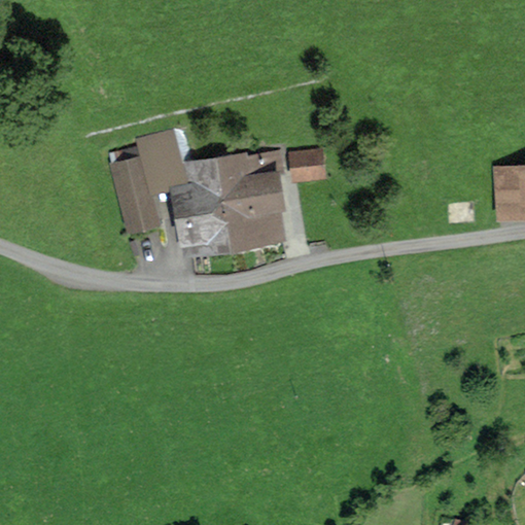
[(151,195),(170,189),(182,258),(236,249),(217,155),(181,163),(172,129),(136,139),(138,147),(151,195)]
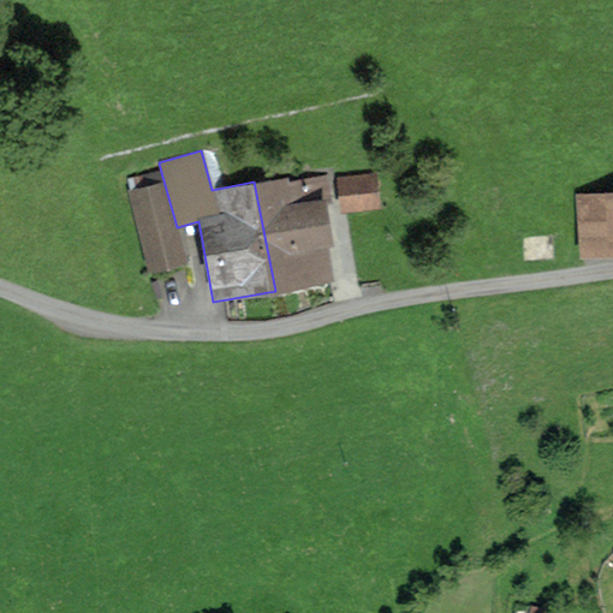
[(126,191),(148,271),(185,261),(177,227),(161,172),(128,182),(130,190),(126,191)]
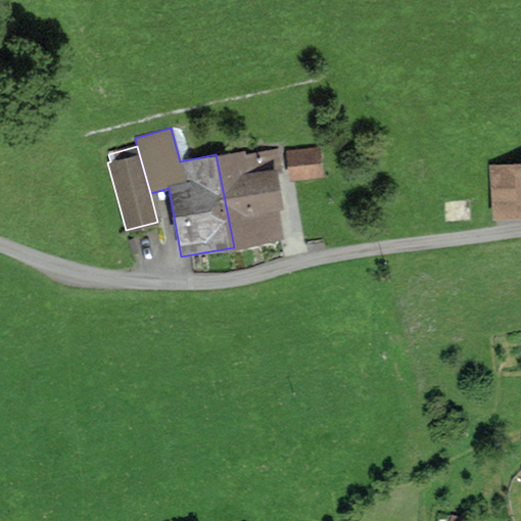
[(323,178),(320,146),(285,150),(288,182),(323,178)]
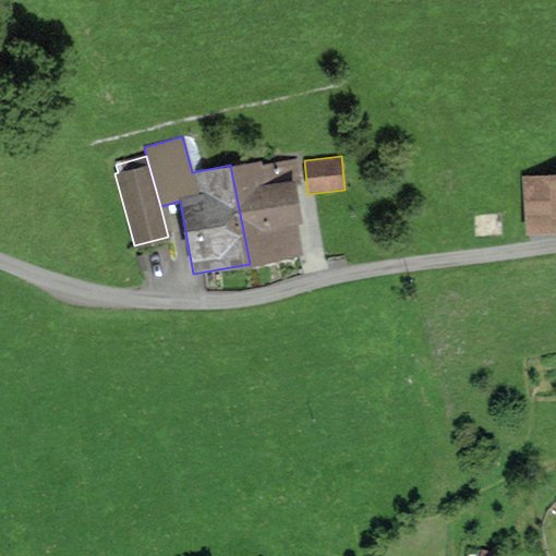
[(261,166),(260,159),(230,165),(250,264),(303,254),(298,222),(302,222),(294,180),(299,179),(295,160),(261,166)]
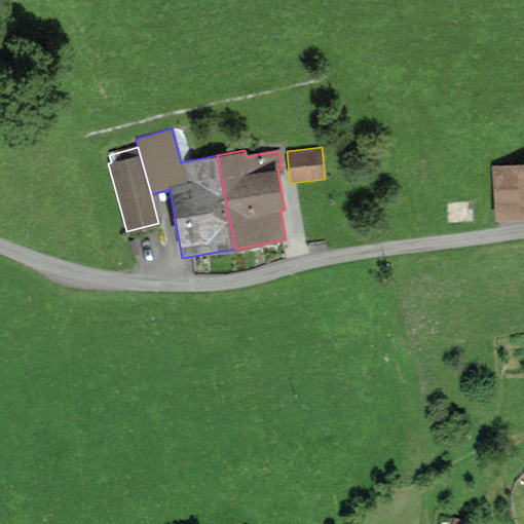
[(523,164),(491,167),(495,223),(523,220),(523,164)]
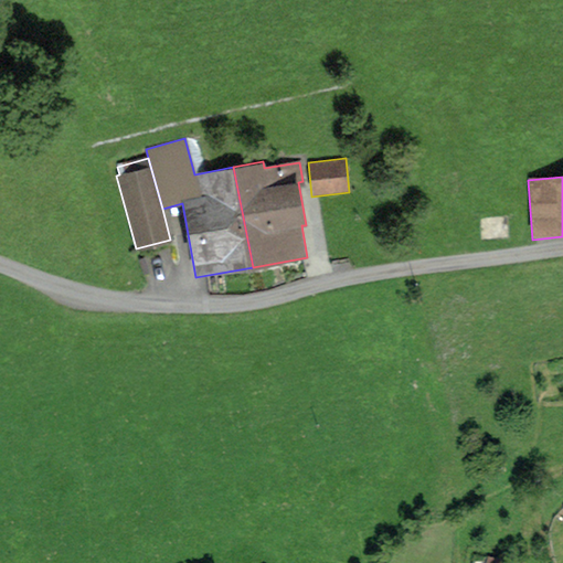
All buildings are outlined.
